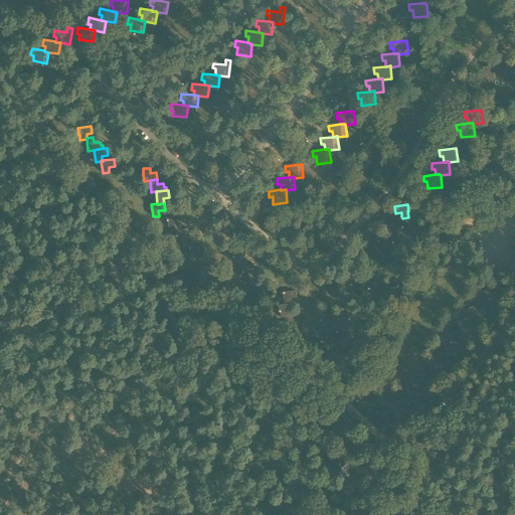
[(168,227),(174,226),(174,224),(174,221),(179,220),(178,213),(165,214),(166,222),(167,222),(168,227)]
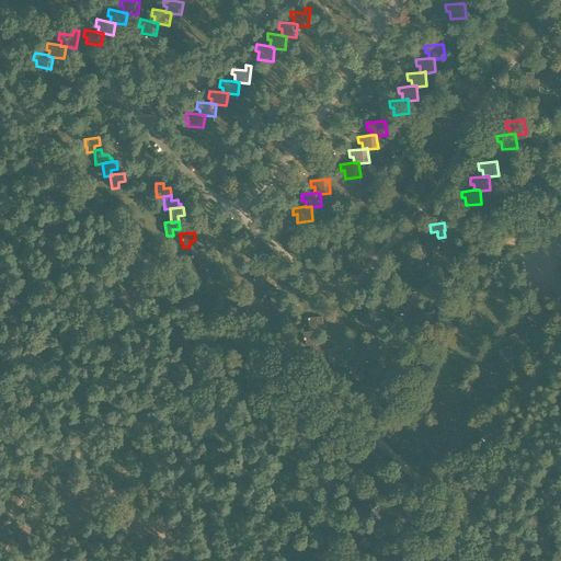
[(423,248),(423,251),(433,250),(439,250),(438,238),(437,236),(431,237),(432,242),(425,243),(425,248),(423,248)]
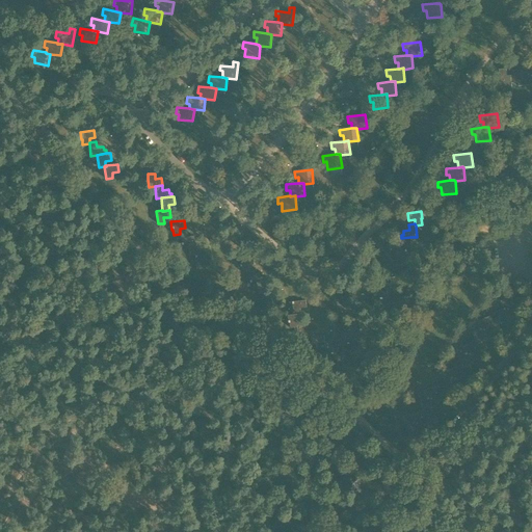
[(181,245),(188,244),(196,243),(196,240),(194,240),(193,236),(187,237),(187,232),(180,232),(180,234),(181,245)]
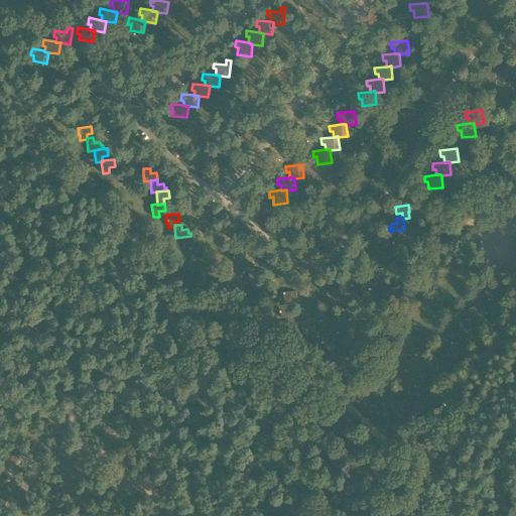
[(398,230),(389,231),(385,232),(386,239),(392,238),(393,243),(395,243),(400,242),(398,230)]
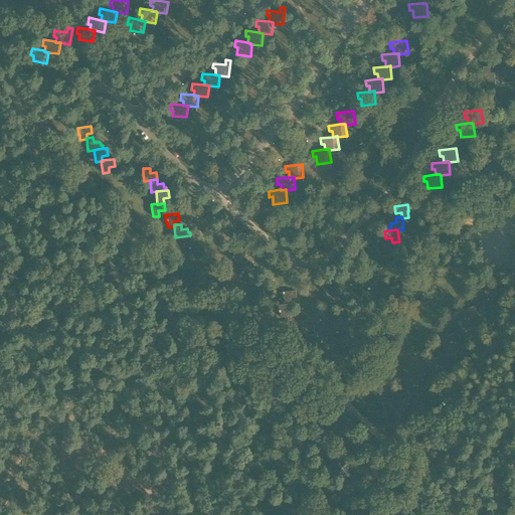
[(194,234),(190,235),(182,236),(183,248),(188,248),(188,247),(190,247),(189,242),(195,241),(194,234)]
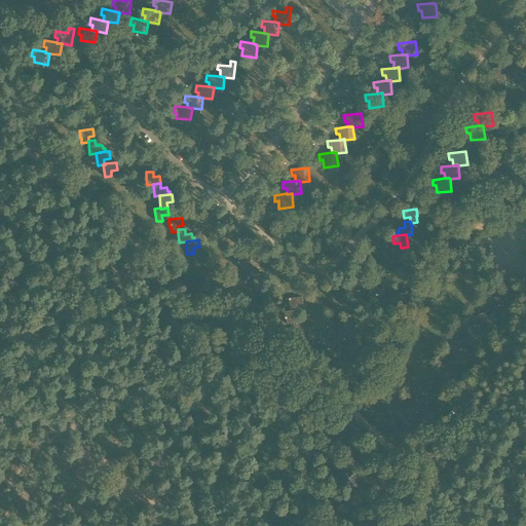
[(401,248),(389,249),(390,257),(397,256),(397,260),(397,261),(398,261),(404,260),(403,248),(401,248)]
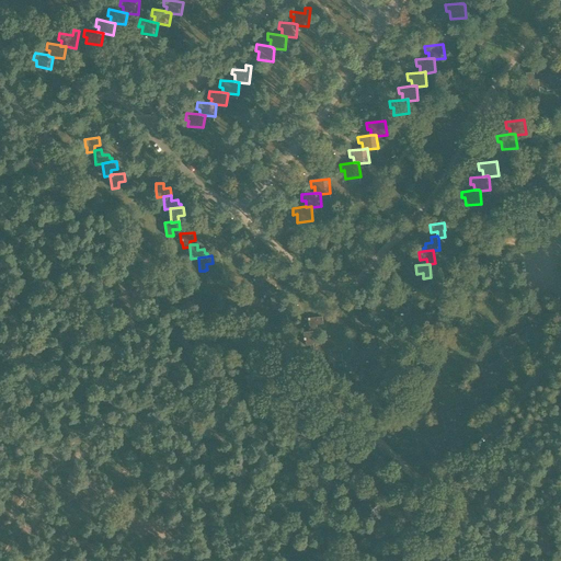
[(207,270),(205,270),(205,271),(207,284),(215,283),(214,276),(220,276),(219,267),(207,270)]
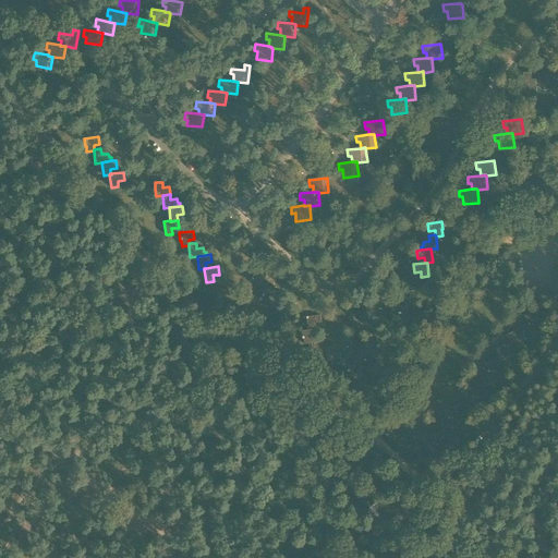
[(266,270),(252,273),(253,280),(254,280),(255,286),(262,284),(262,283),(262,279),(267,278),(266,270)]
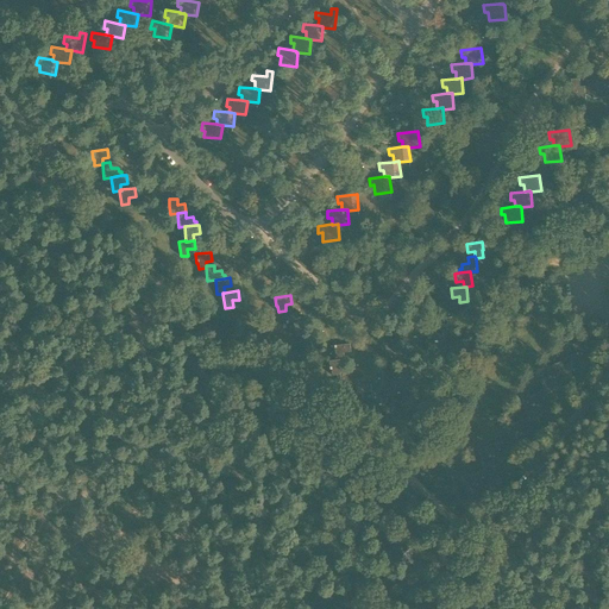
[(446,311),(447,318),(454,318),(463,316),(460,302),(452,302),(453,309),(446,311)]
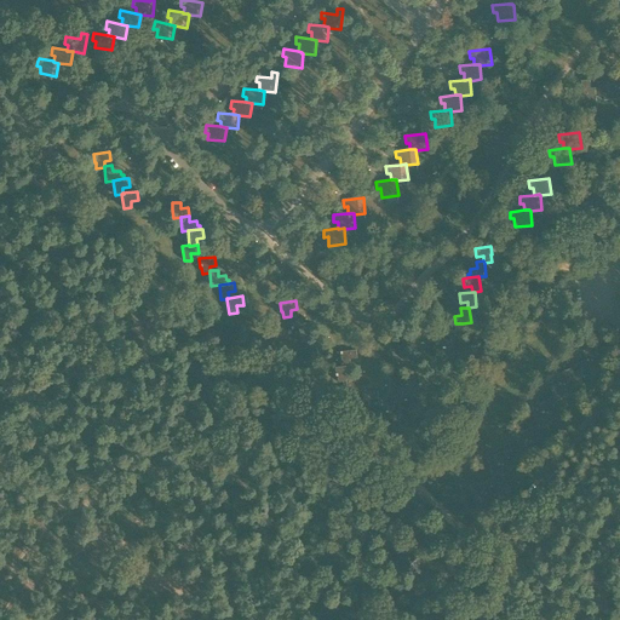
[(292,331),(300,329),(300,328),(310,327),(310,323),(308,323),(306,319),(299,320),(298,314),(291,315),(291,316),(292,331)]
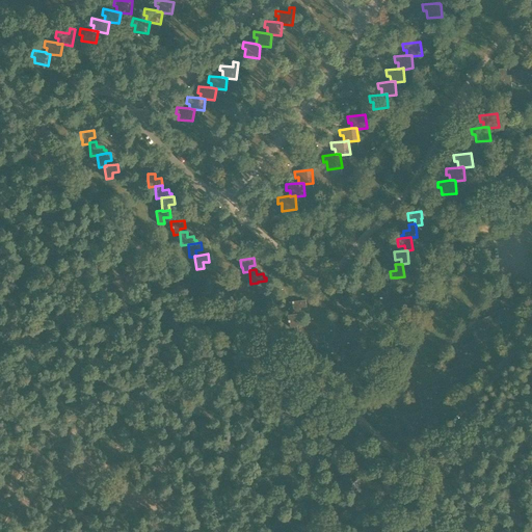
[(384,284),(386,291),(388,291),(388,293),(391,293),(391,291),(399,290),(397,277),(391,277),(391,284),(384,284)]
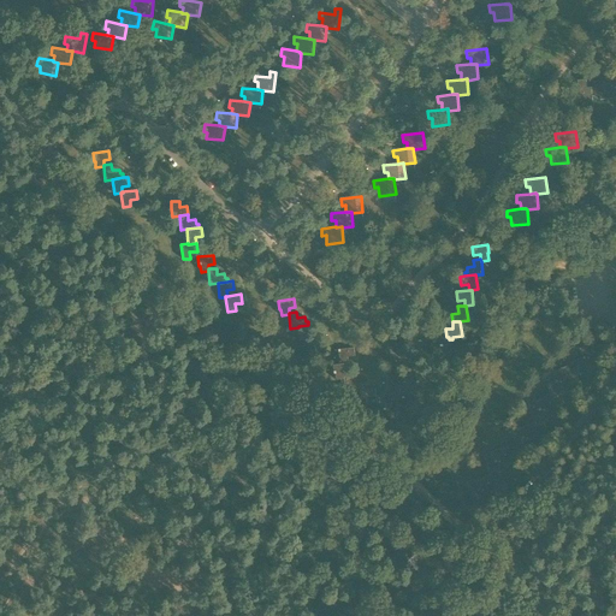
[(308,325),(298,326),(298,327),(300,342),(306,341),(308,339),(307,333),(314,333),(313,324),(308,325)]
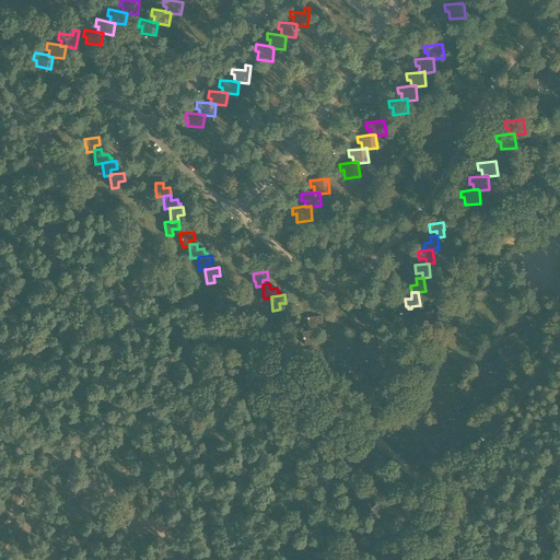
[(381,312),(394,310),(394,302),(387,303),(387,296),(378,298),(381,312)]
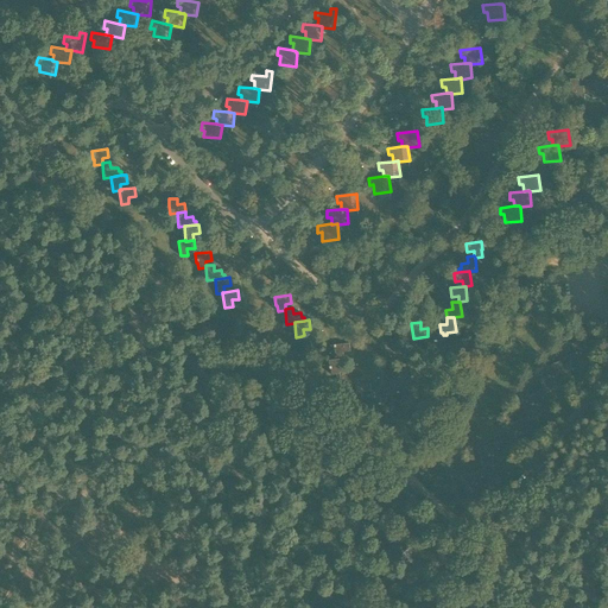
[(436,327),(428,328),(428,336),(429,343),(437,342),(437,341),(443,341),(443,335),(443,333),(441,333),(436,334),(436,327)]
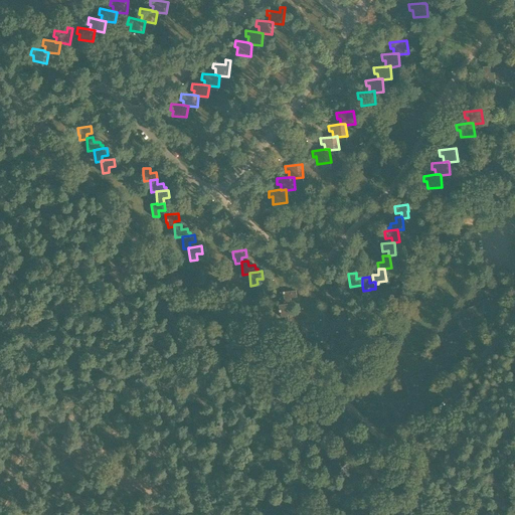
[(258,284),(255,285),(258,297),(265,296),(264,291),(270,290),(269,283),(258,284)]
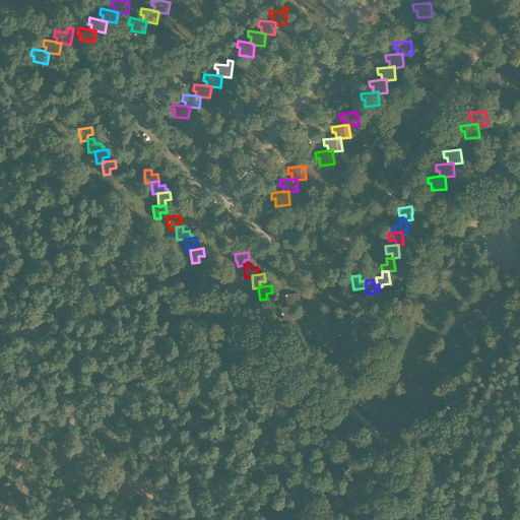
[(287,308),(295,307),(294,302),(300,301),(299,294),(285,296),(287,308)]
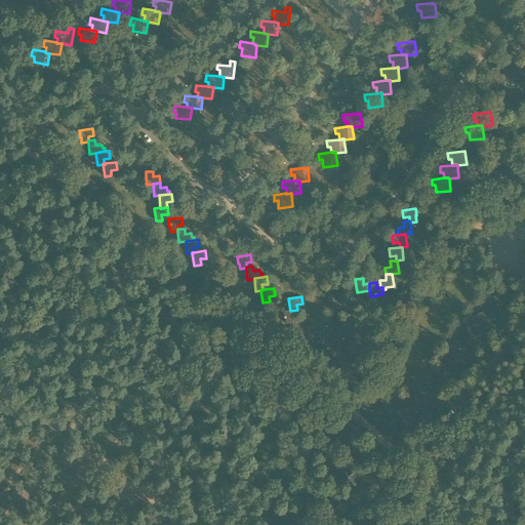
[(290,311),(284,312),(285,319),(286,319),(287,324),(291,324),(293,323),(293,322),(293,318),(298,317),(297,310),(290,311)]
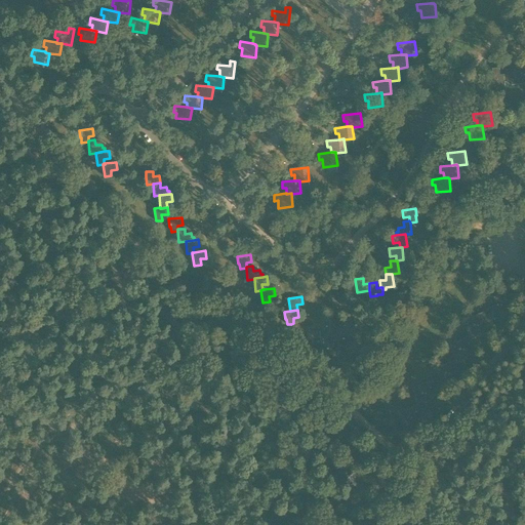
[(356,325),(356,327),(368,325),(367,318),(362,319),(361,313),(354,314),(355,325),(356,325)]
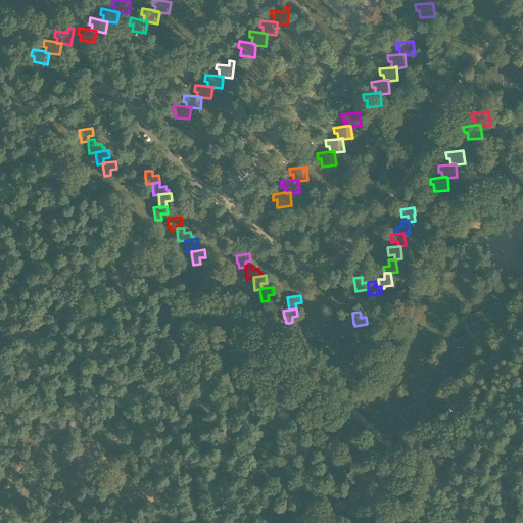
[(348,319),(340,320),(341,324),(342,332),(343,332),(355,331),(354,326),(354,324),(353,324),(348,325),(348,319)]
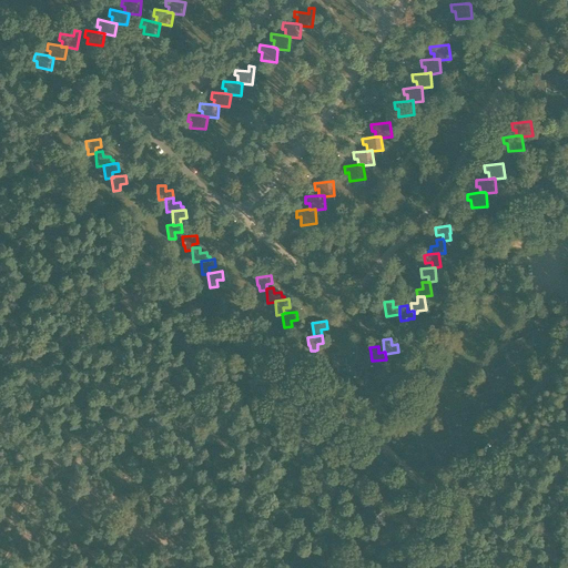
[(317,350),(315,351),(315,354),(317,354),(318,363),(332,361),(333,361),(332,353),(326,354),(325,347),(317,348),(317,350)]
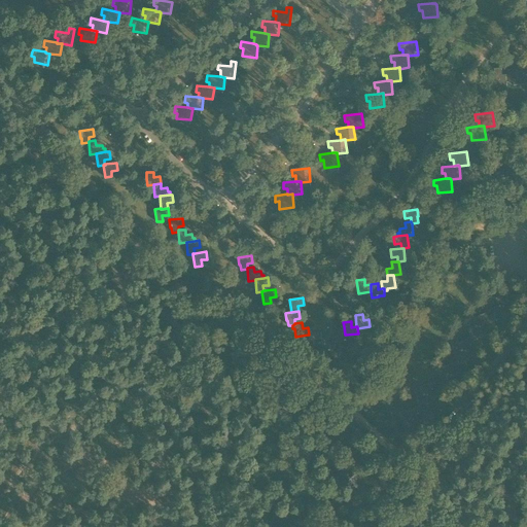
[(315,326),(308,327),(309,335),(308,335),(309,341),(321,340),(322,340),(321,339),(322,339),(321,332),(316,334),(315,326)]
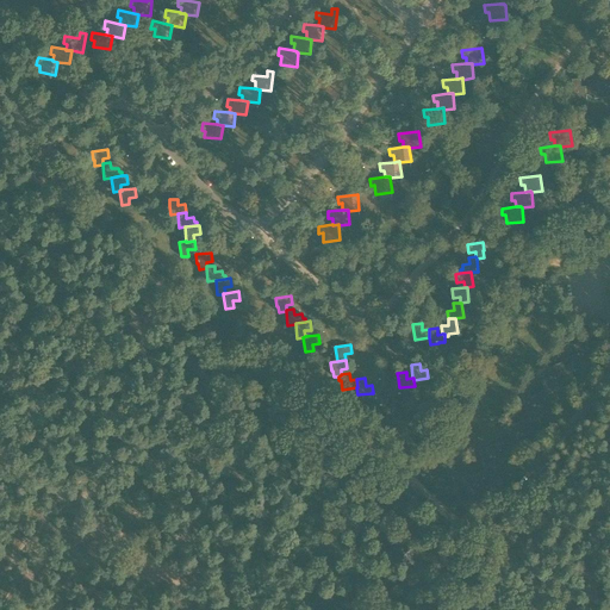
[(385,390),(386,397),(387,397),(402,396),(399,387),(398,378),(394,378),(394,380),(391,381),(391,388),(385,390)]
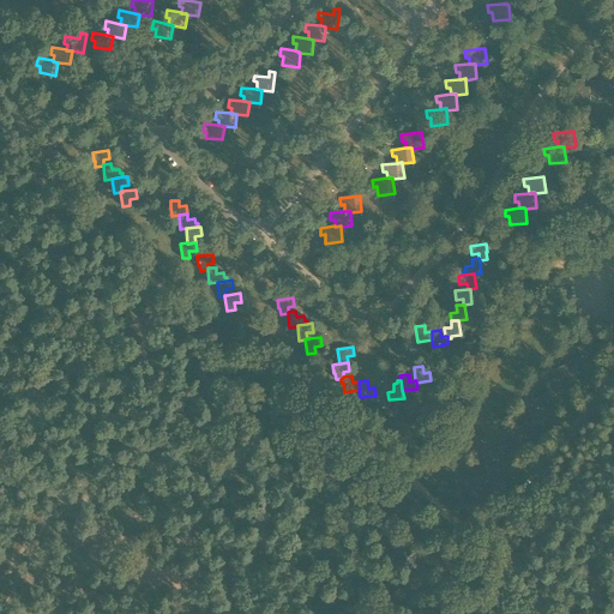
[(391,407),(390,399),(389,399),(384,399),(383,393),(374,395),(375,396),(374,396),(377,410),(385,409),(385,408),(391,407)]
